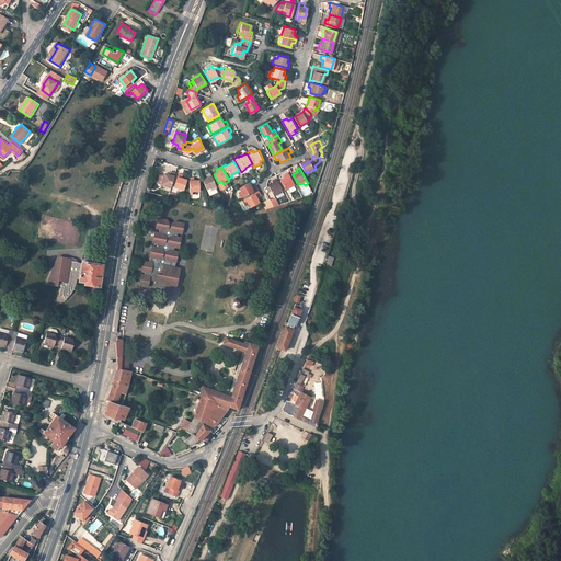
[(161,184),(171,186),(175,172),(171,170),(170,173),(164,172),(161,184)]
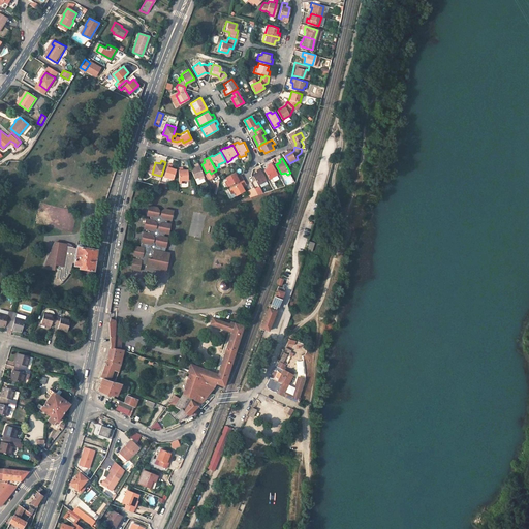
[(199,178),(205,176),(198,161),(195,163),(195,165),(191,167),(195,177),(198,176),(199,178)]
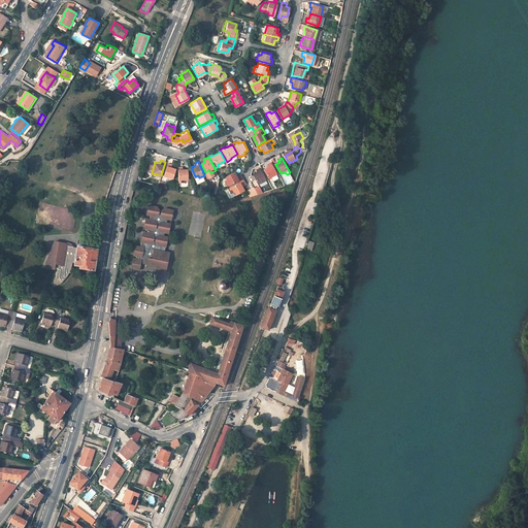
[(172,163),(167,162),(163,174),(173,177),(176,167),(171,166),(172,163)]
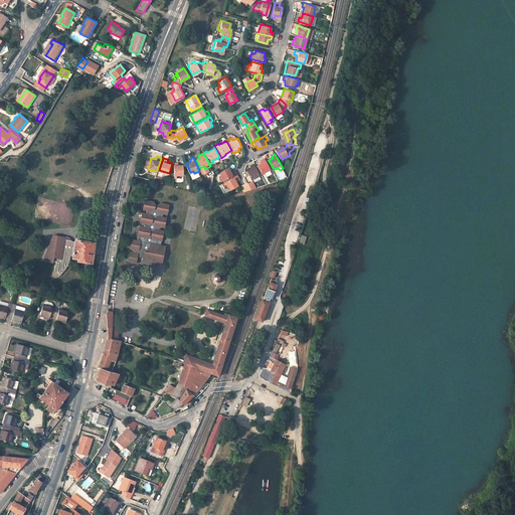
[(271,170),(264,158),(261,160),(262,163),(258,166),(263,175),(271,170)]
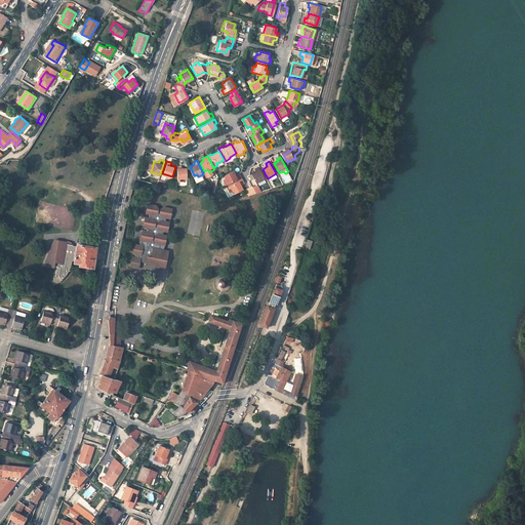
[(176,166),(178,182),(184,180),(184,177),(187,177),(186,168),(182,168),(182,165),(176,166)]
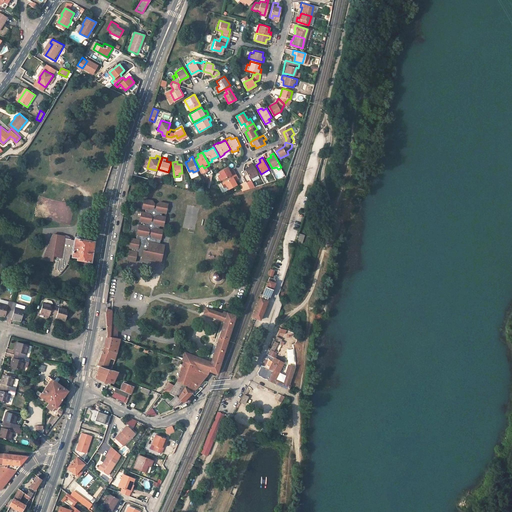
[(258,175),(252,162),(249,164),(250,167),(246,169),(251,179),(258,175)]
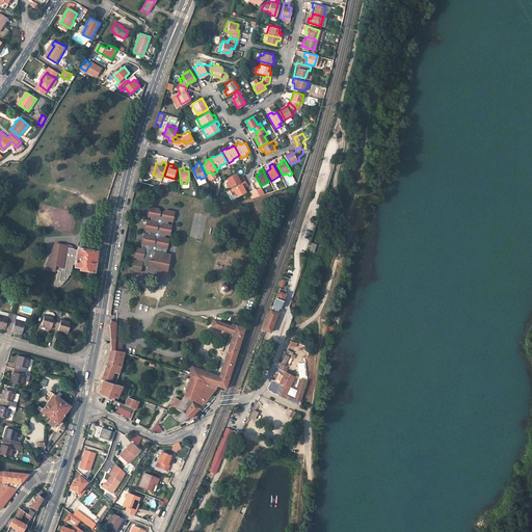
[(230,187),(245,180),(244,176),(240,178),(237,174),(229,178),(230,181),(228,183),(230,187)]
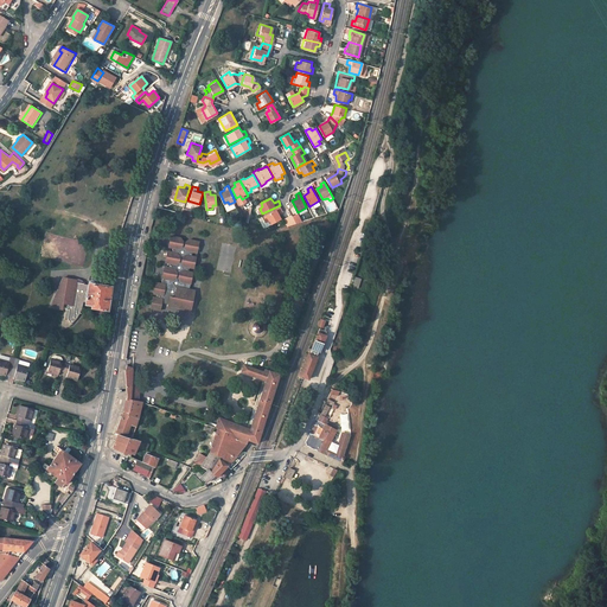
[(279,213),(283,211),(281,208),(263,216),(267,222),(269,221),(270,224),(281,219),(279,213)]
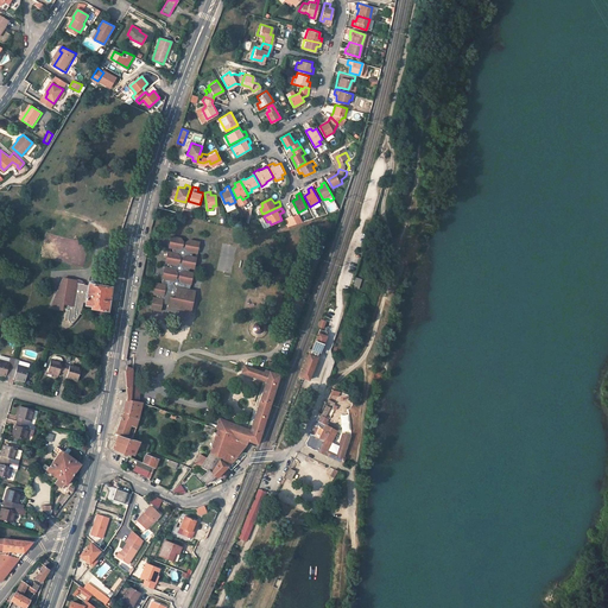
[(179,236),(170,235),(169,246),(172,247),(172,251),(168,251),(166,261),(170,263),(170,266),(165,266),(163,283),(157,282),(154,293),(157,293),(157,297),(154,297),(152,309),(162,310),(163,303),(170,304),(172,298),(195,302),(197,289),(192,289),(195,272),(190,271),(191,266),(196,267),(198,257),(194,255),(194,251),(198,252),(201,241),(192,239),(187,242),(183,241),(179,236)]
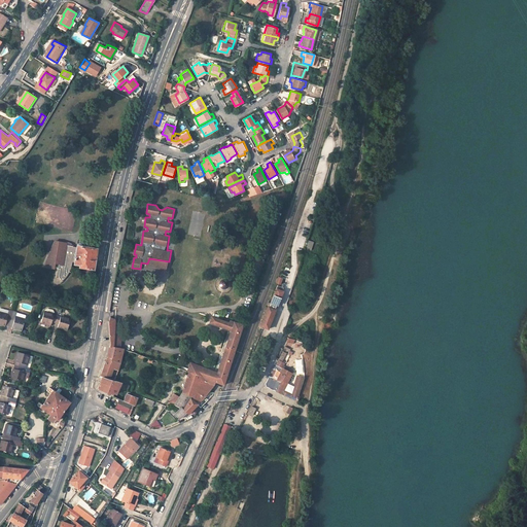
[(313,242),(307,240),(304,249),(311,251),(313,242)]
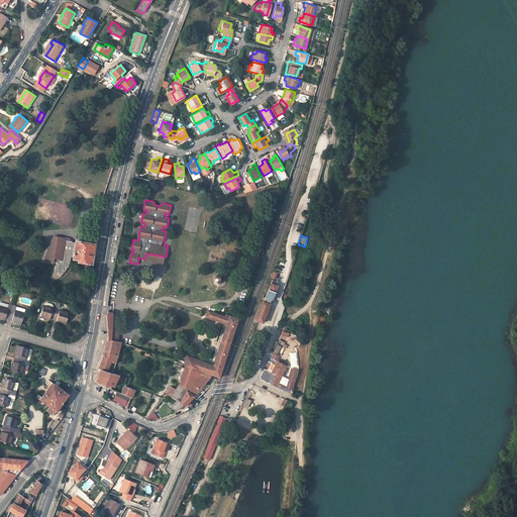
[(66,238),(54,236),(52,243),(50,249),(48,249),(44,261),(55,263),(55,259),(58,259),(56,272),(59,273),(62,276),(64,275),(66,273),(69,267),(70,264),(71,260),(72,257),(73,257),(73,260),(79,261),(79,262),(81,263),(81,264),(92,265),(95,244),(76,241),(76,242),(66,240),(66,238)]
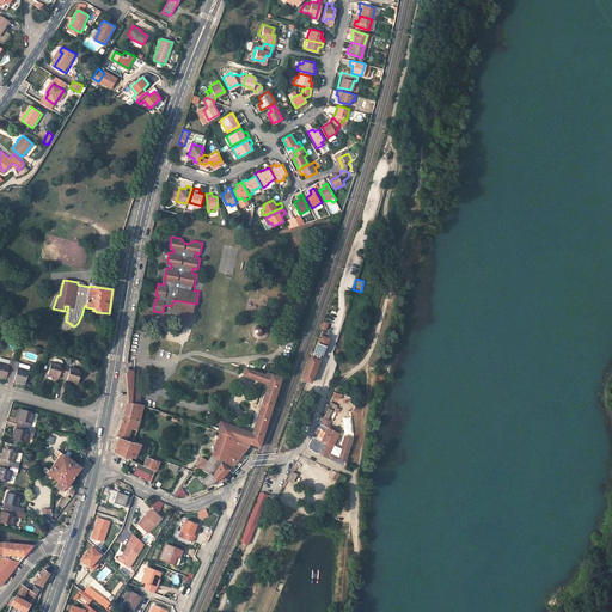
[(196,304),(173,300),(171,306),(171,310),(194,314),(196,304)]
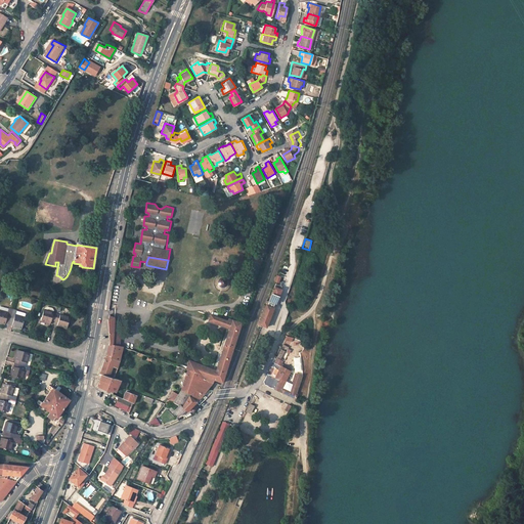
[(216,282),(217,285),(218,287),(220,289),(222,289),(225,288),(226,286),(226,284),(226,280),(224,279),(222,278),(219,278),(217,280),(216,282)]
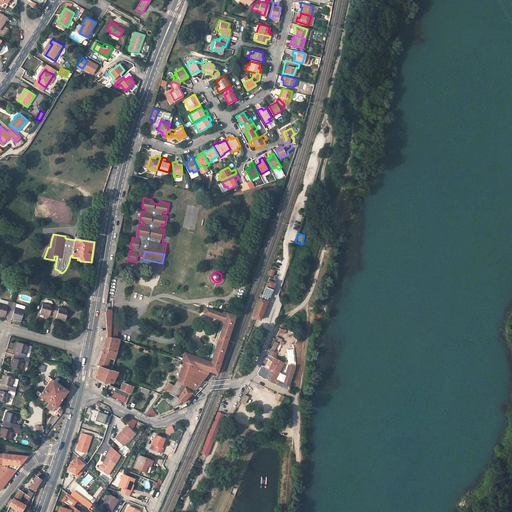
[(120,278),(111,275),(108,290),(119,291),(120,278)]
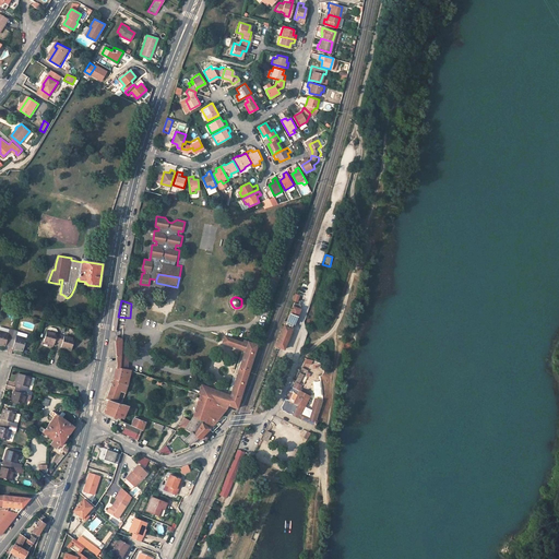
[(292,307),(288,314),(296,318),(299,310),(298,309),(293,307),(292,307)]
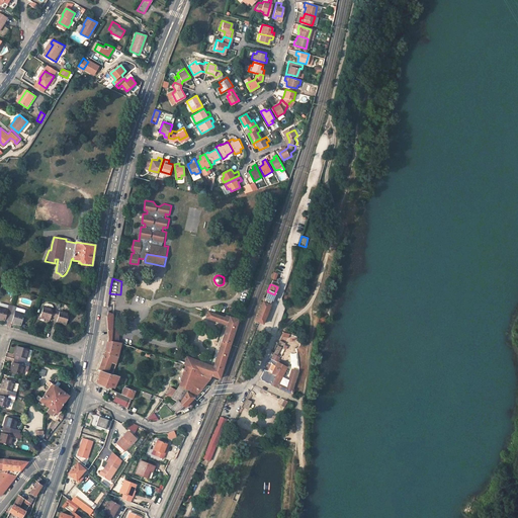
[(267,291),(264,299),(270,301),(271,303),(274,294),(267,291)]
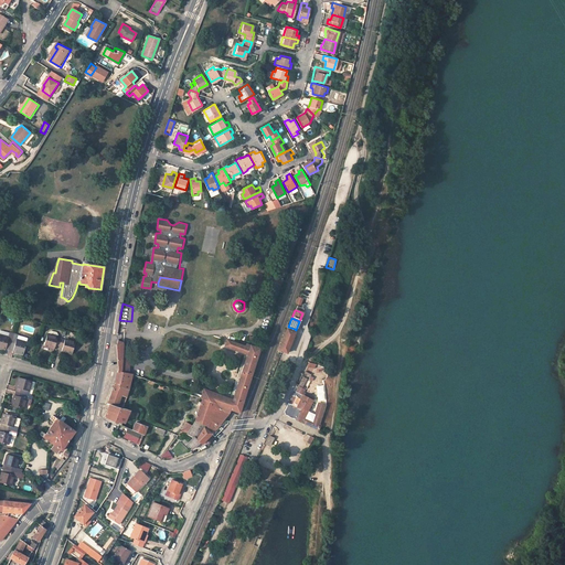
[(288,327),(278,351),(281,352),(286,353),(292,338),(295,333),(292,332),(294,330),(295,329),(288,327)]
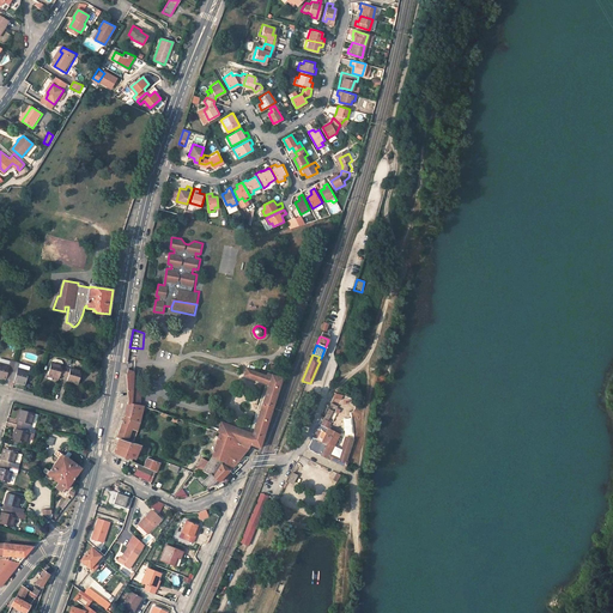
[(0,375),(25,383),(29,371),(18,368),(19,363),(1,357),(0,360),(0,375)]
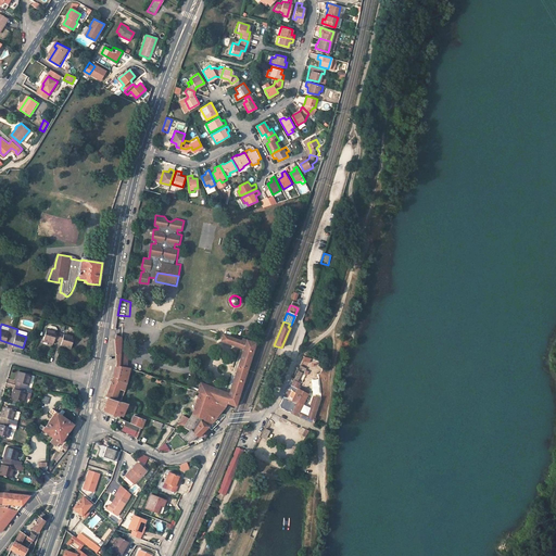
[(59,331),(59,329),(58,326),(51,325),(48,326),(45,340),(54,342),(55,339),(62,341),(62,344),(72,346),(75,336),(59,331)]
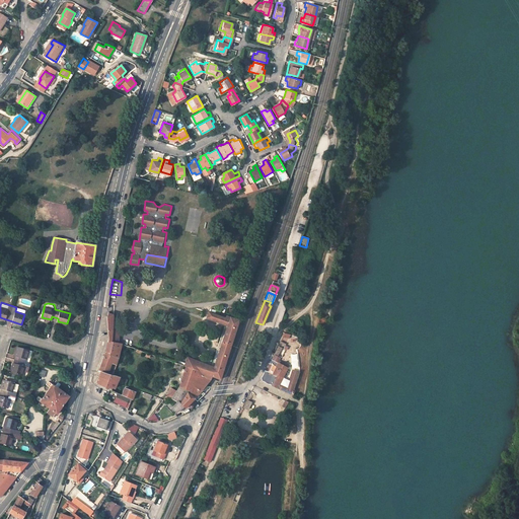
[(189,359),(186,367),(212,376),(219,379),(238,320),(227,316),(226,317),(209,312),(207,318),(227,325),(213,368),(189,359)]
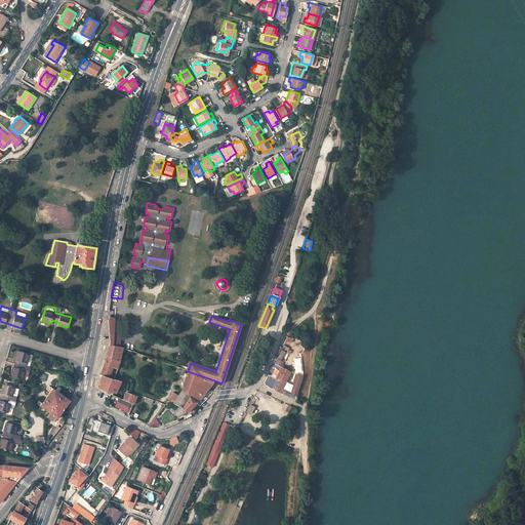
[(292,346),(294,337),(287,336),(285,344),(292,346)]
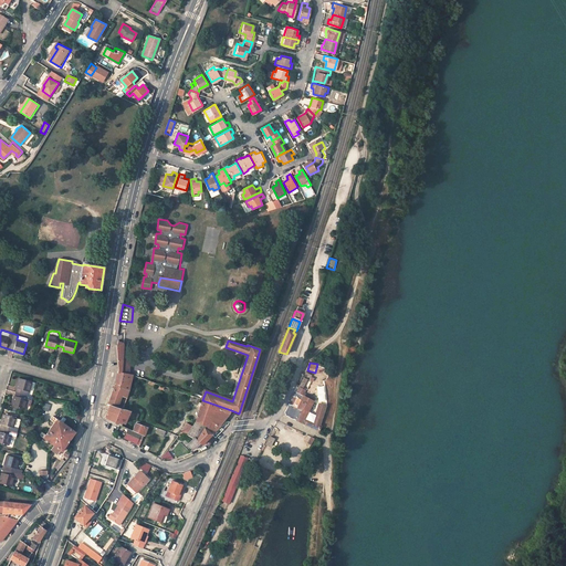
[(117,371),(115,384),(124,386),(125,385),(129,386),(132,376),(127,374),(121,373),(117,371)]
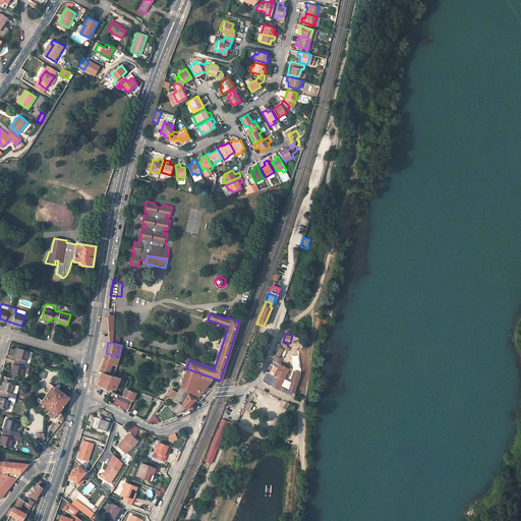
[(11,373),(21,377),(25,364),(22,362),(23,360),(26,360),(30,351),(19,348),(11,373)]
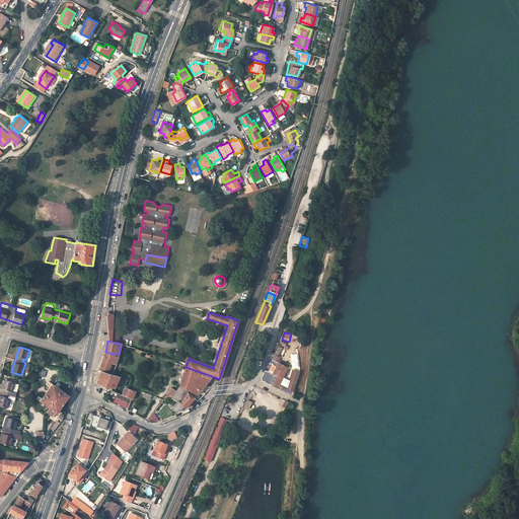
[(100,371),(106,373),(110,363),(113,357),(114,354),(105,352),(99,371),(100,371)]
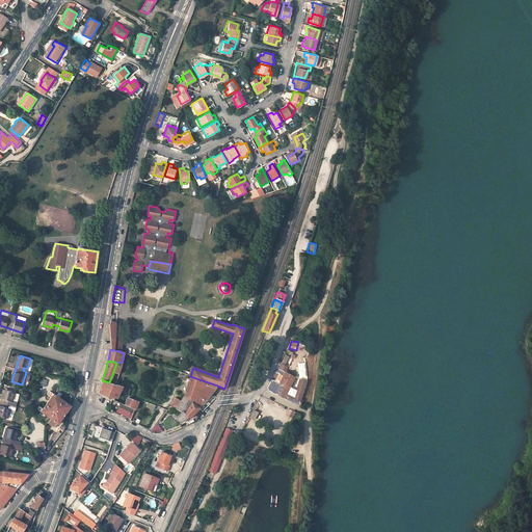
[(165,367),(174,370),(176,363),(168,361),(165,367)]
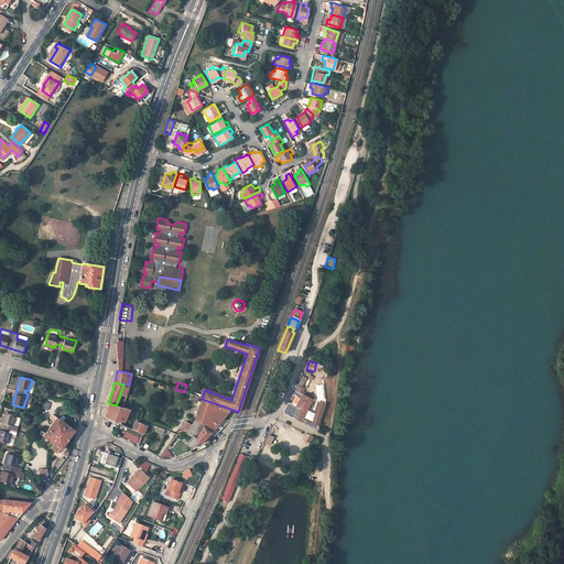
[(312,399),(301,393),(304,388),(297,386),(295,391),(294,390),(284,410),(285,413),(286,414),(301,421),(312,399)]
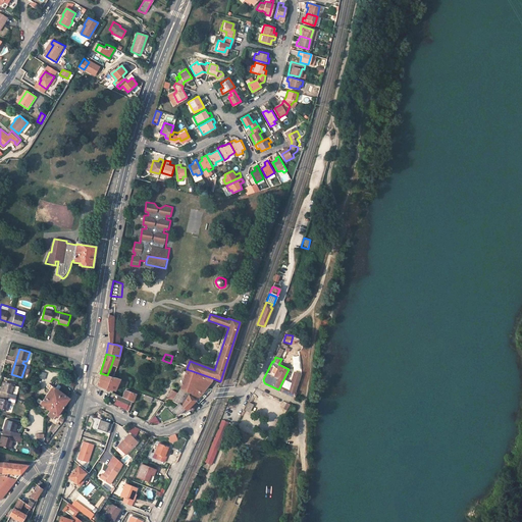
[(187,369),(180,388),(190,393),(193,395),(198,388),(203,393),(212,381),(213,378),(187,369)]
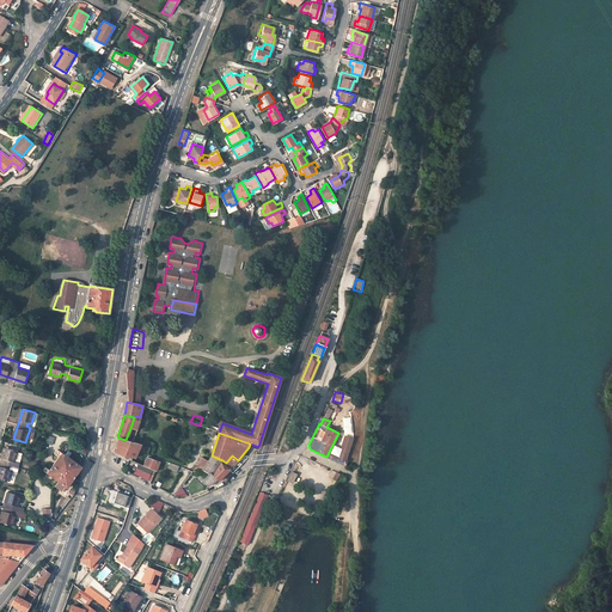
[(347,460),(346,459),(352,439),(344,436),(338,457),(332,453),(330,459),(344,465),(347,460)]
